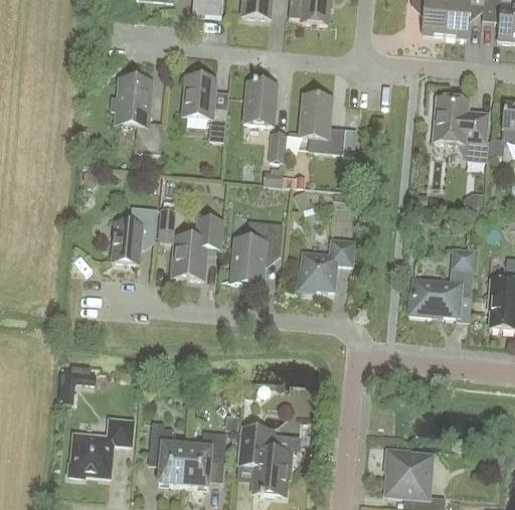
[(221,16),(222,0),(160,0),(173,1),(173,0),(194,0),(193,14),(221,16)]
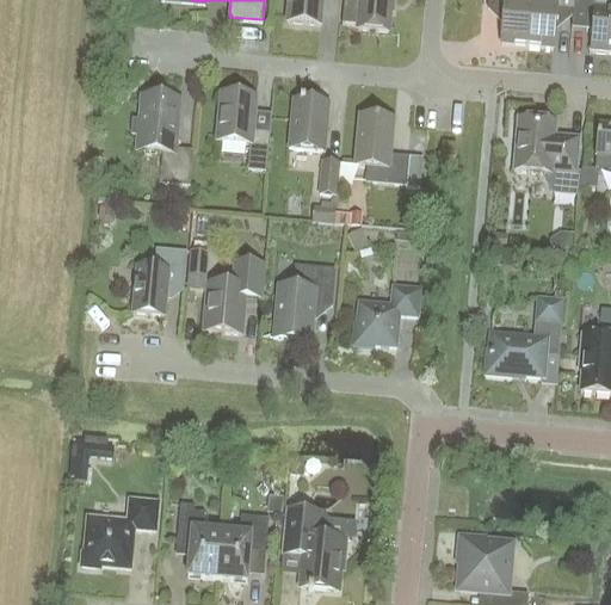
[(288,0),(287,19),(320,23),(322,0),(288,0)]
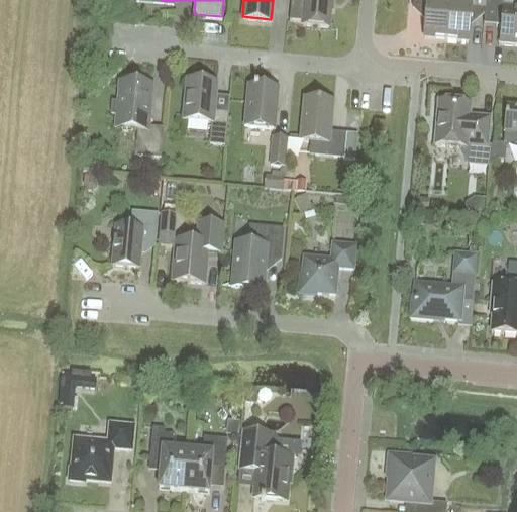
[(291,0),(289,17),(302,18),(302,22),(328,24),(330,0),(291,0)]
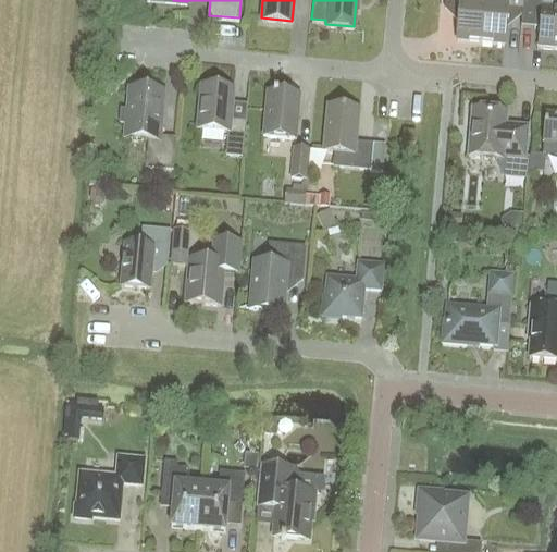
[(445,0),(445,1),(460,2),(457,37),(480,39),(484,0),(445,0)]
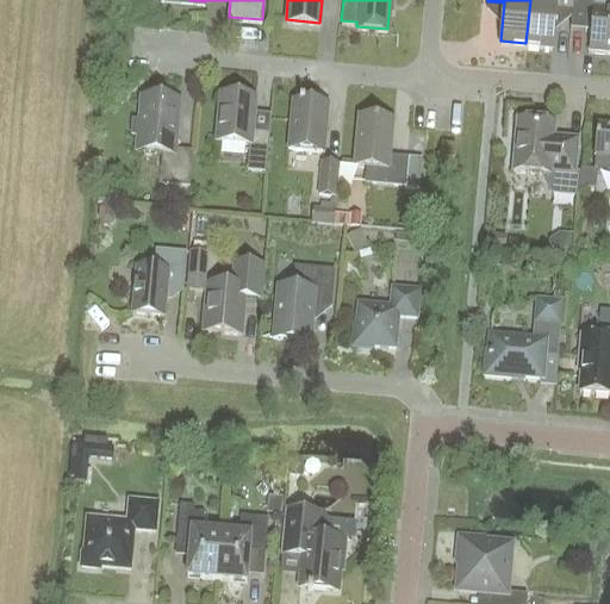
[(572,6),(572,0),(530,0),(526,43),(552,45),(555,5),(572,6)]
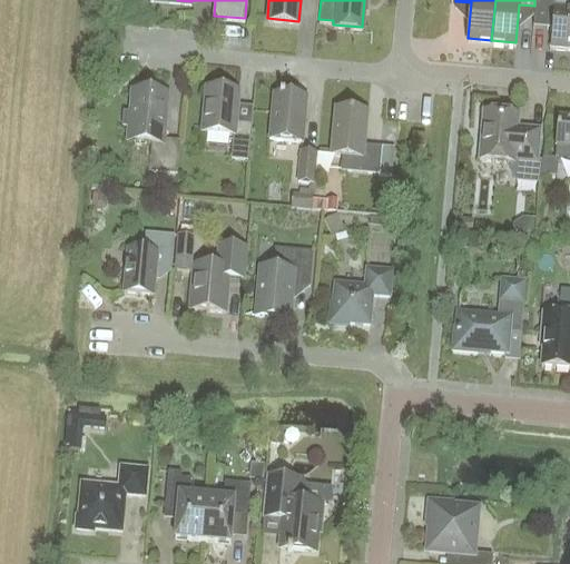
[(534,0),(533,16),(547,17),(547,25),(551,25),(549,46),(569,47),(569,0),(534,0)]
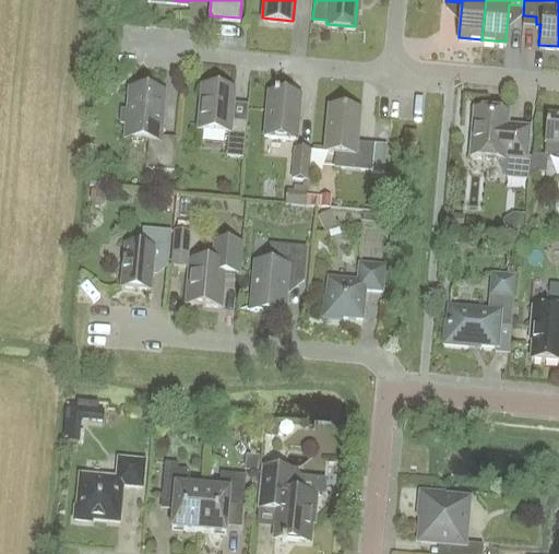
[(242,154),(247,117),(230,116),(234,86),(203,83),(199,126),(229,129),(227,153),(242,154)]
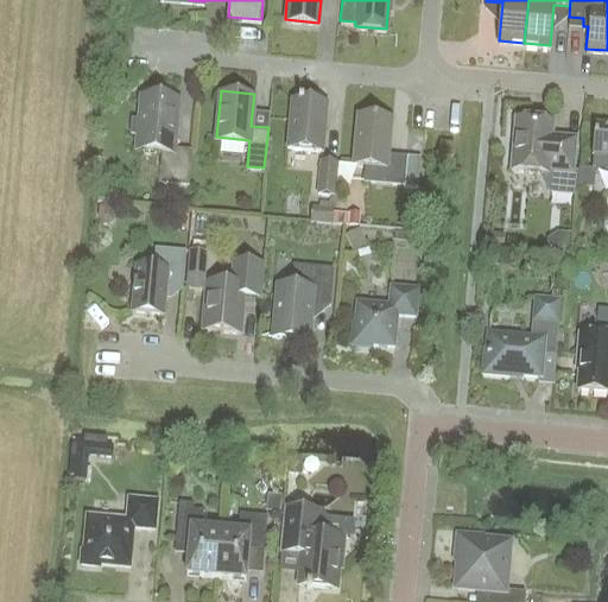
[(189,183),(192,147),(175,145),(179,96),(141,93),(137,146),(162,149),(159,179),(189,183)]
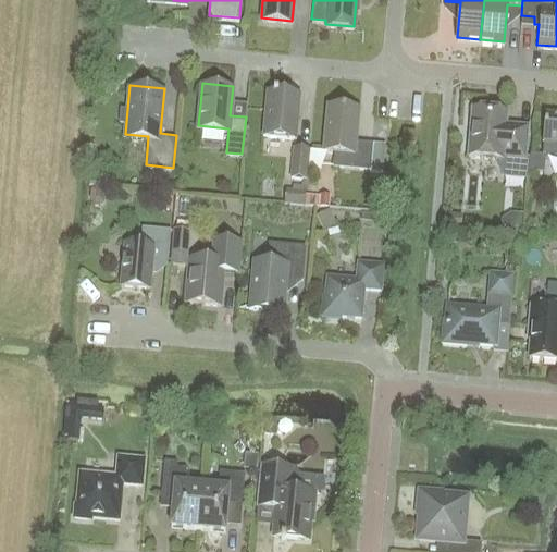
[(296,136),(300,92),(268,89),(263,133),(296,136)]
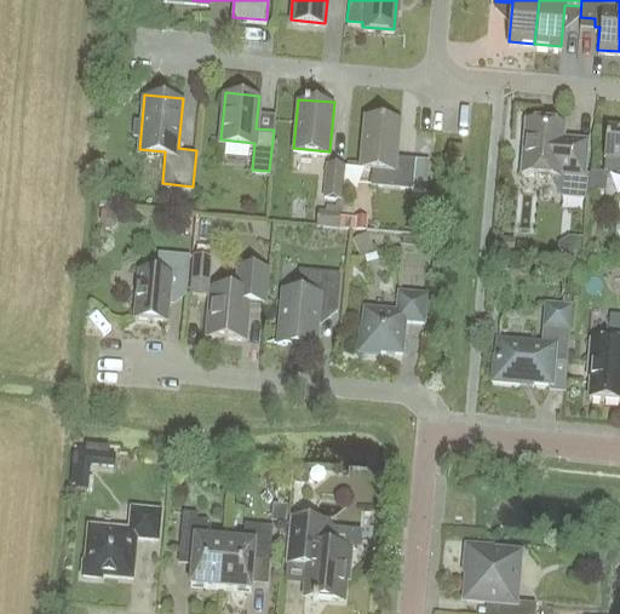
[(422,187),(425,158),(396,155),(400,118),(365,115),(360,165),(373,166),(372,182),(422,187)]
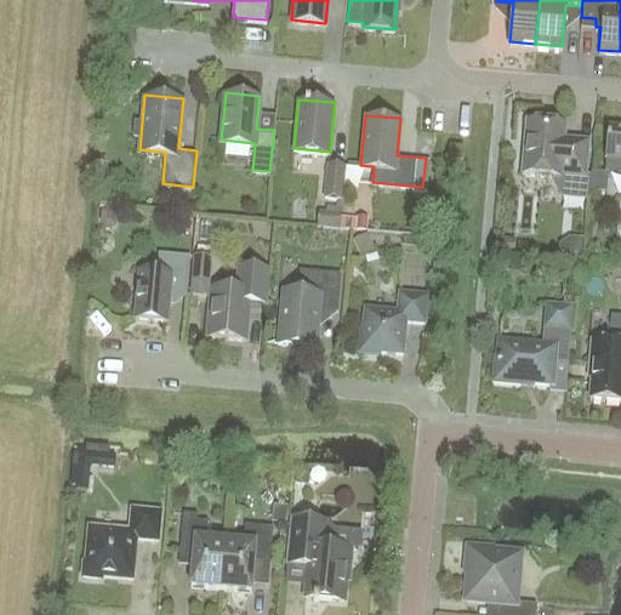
[(522,171),(550,174),(560,194),(588,197),(590,170),(586,170),(588,137),(564,135),(565,120),(527,118),(522,171)]
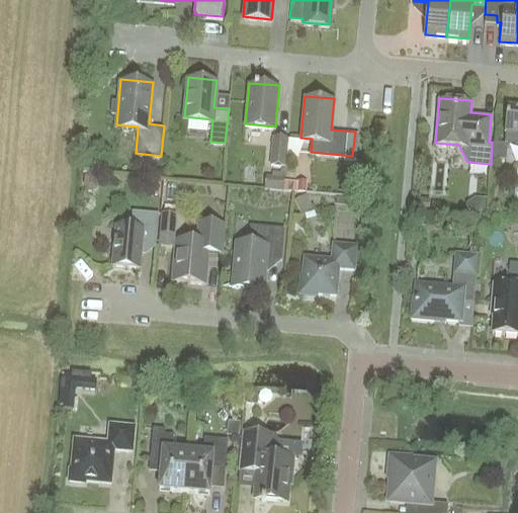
[(517,104),(508,104),(505,141),(517,142),(517,104)]
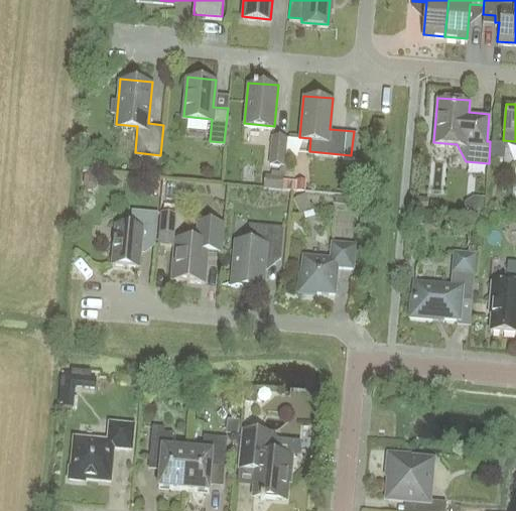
[(384,131),(385,119),(373,118),(372,130),(384,131)]
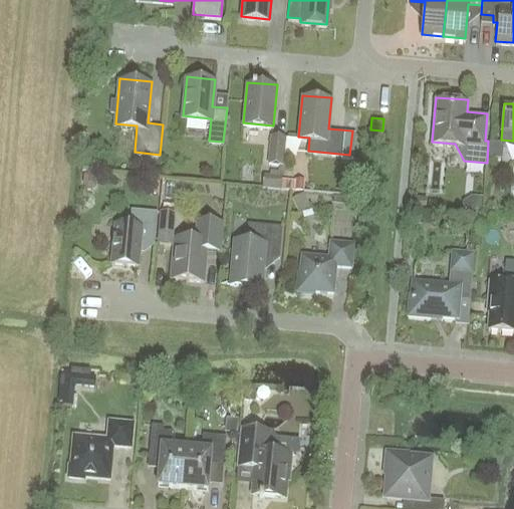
[(283,163),(285,135),(271,133),(269,161),(283,163)]
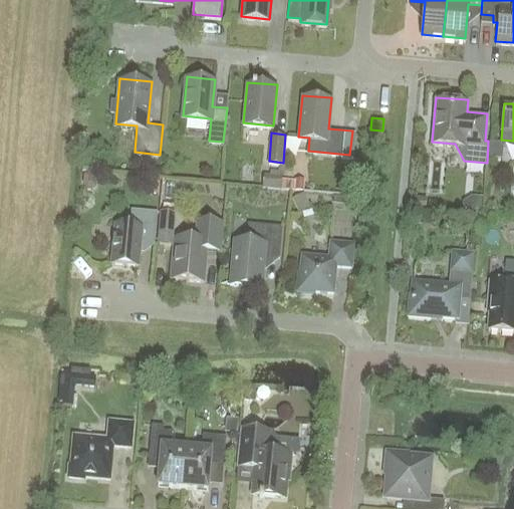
[(262,184),(278,186),(280,173),(263,171),(262,184)]
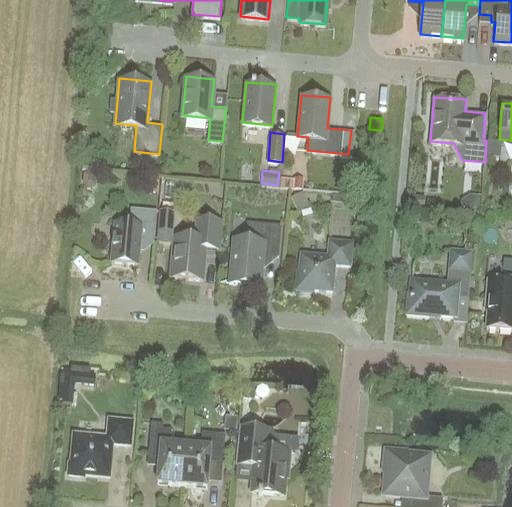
[(294,176),(293,186),(303,187),(304,177),(294,176)]
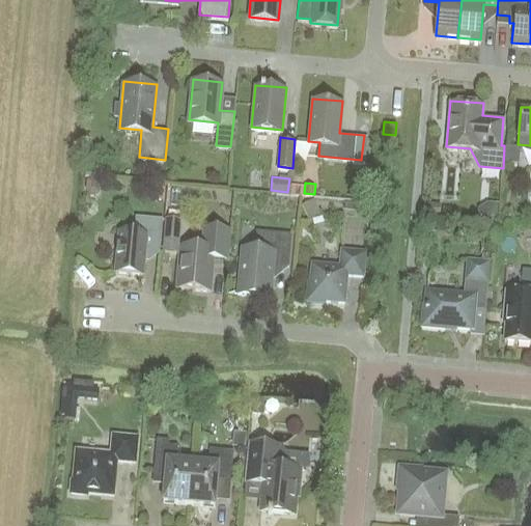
[(149,185),(148,198),(163,199),(164,186),(149,185)]
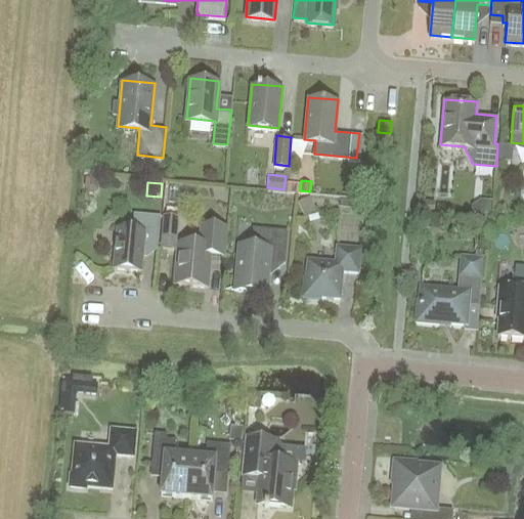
[(302,211),(314,205),(308,193),(297,199),(302,211)]
